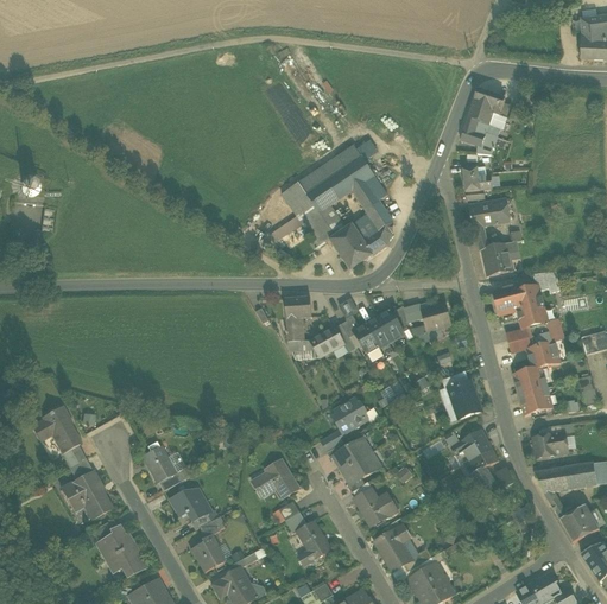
[(606,13),(580,18),(581,32),(581,37),(606,38),(606,13)]
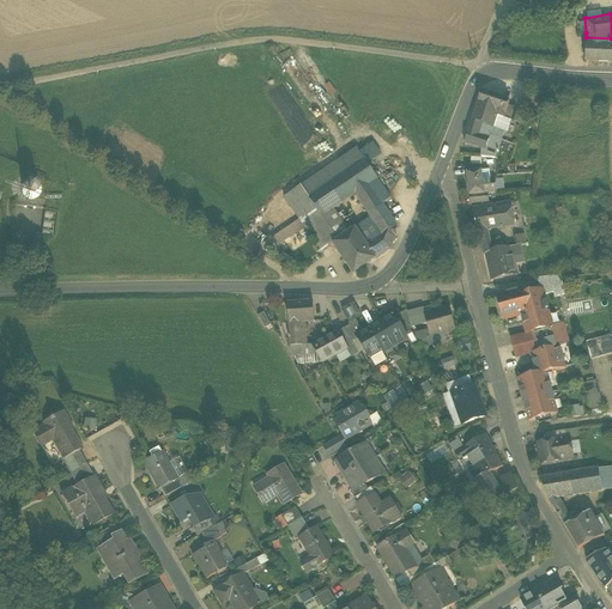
[(611,59),(611,38),(586,37),(585,59),(611,59)]
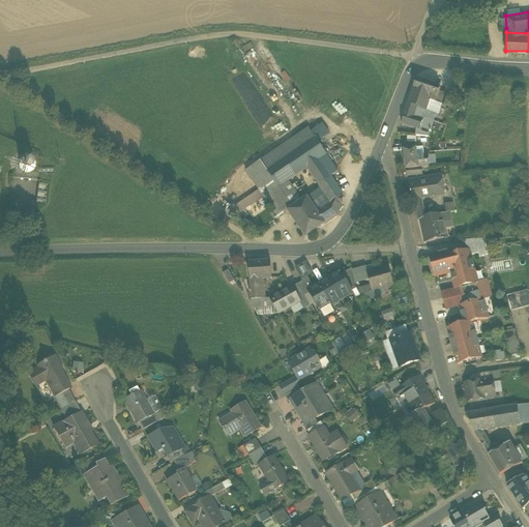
[(448,86),(462,90),(465,80),(452,76),(448,86)]
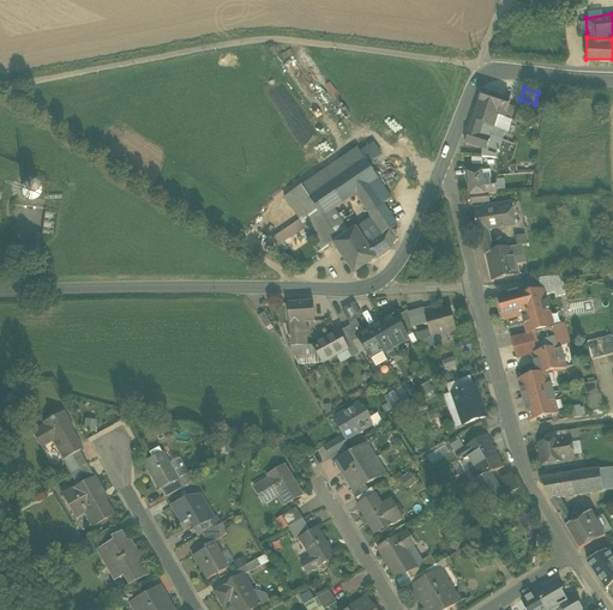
[(490,133),(493,125),(497,114),(504,115),(509,100),(481,90),(464,140),(481,146),(481,145),(486,146),(490,133)]
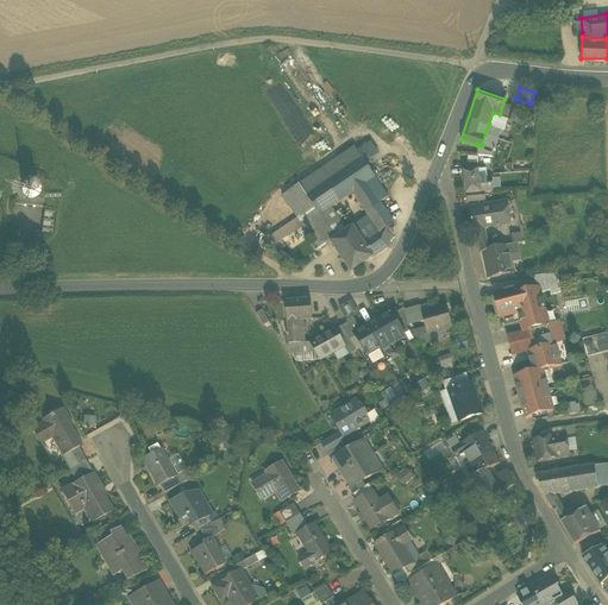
[(343,128),(353,123),(338,98),(328,104),(343,128)]
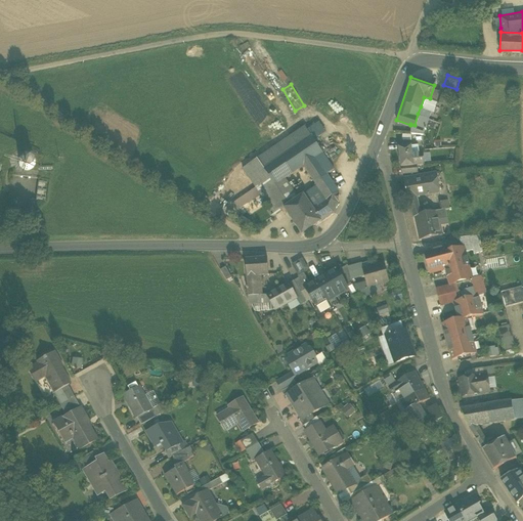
[(436,100),(430,98),(424,97),(421,106),(430,111),(432,111),(436,100)]
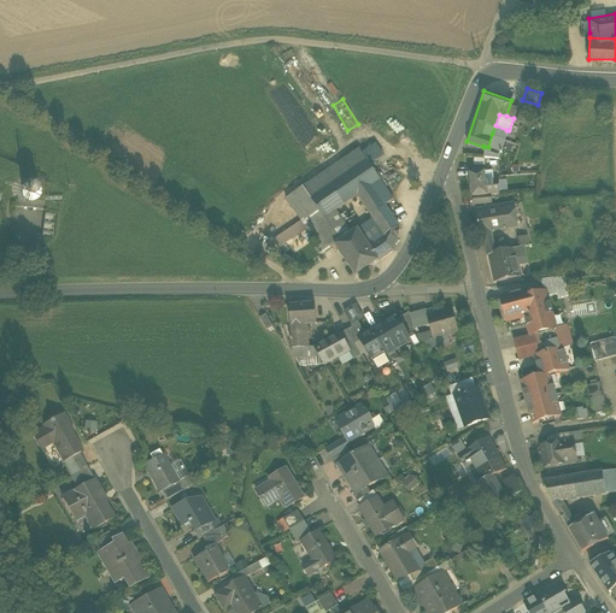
[(492,134),(504,137),(506,130),(496,125),(492,134)]
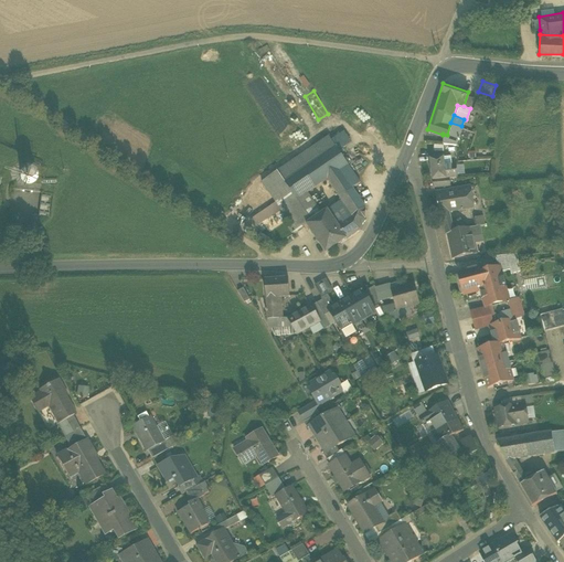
[(455,142),(456,142),(461,126),(450,123),(447,135),(443,134),(443,135),(442,141),(443,141),(455,142)]
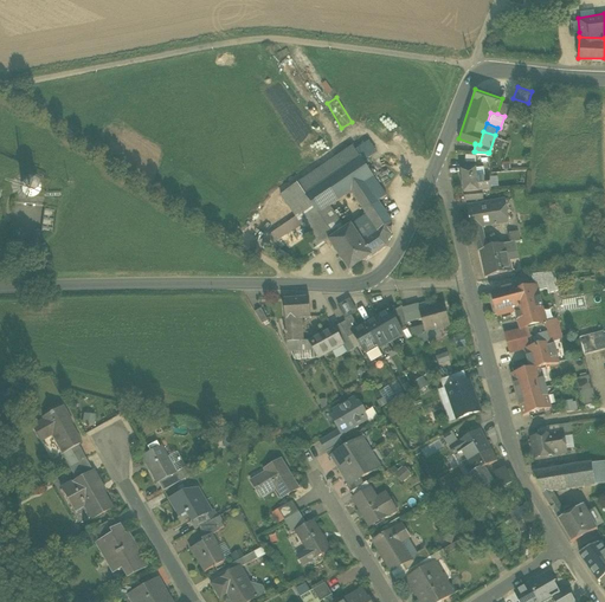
[(352,143),(336,154),(343,167),(360,155),(352,143)]
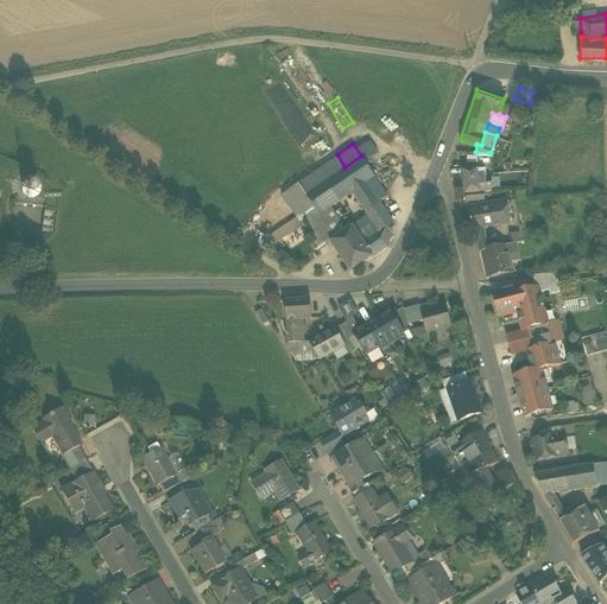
[(297,182),(305,194),(345,167),(337,154),(297,182)]
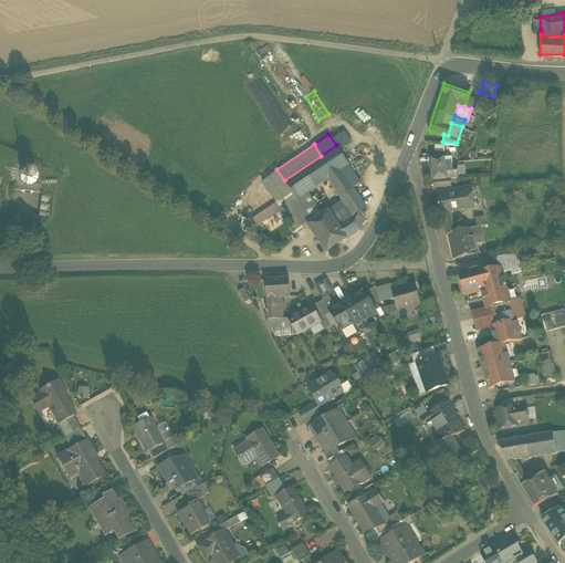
[(309,190),(327,177),(348,163),(336,145),(321,156),(284,180),(296,198),(309,190)]
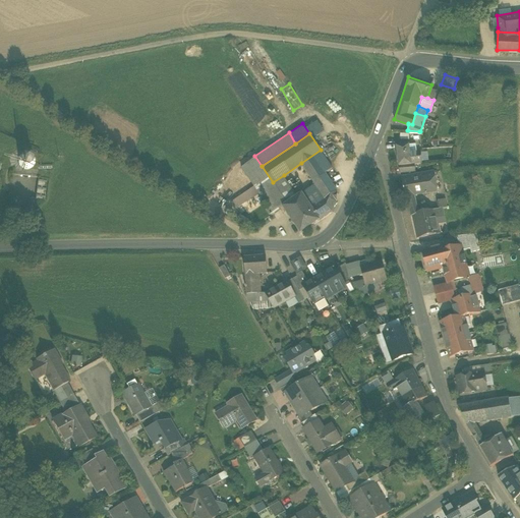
[(398,163),(410,162),(409,151),(408,142),(396,145),(398,163)]
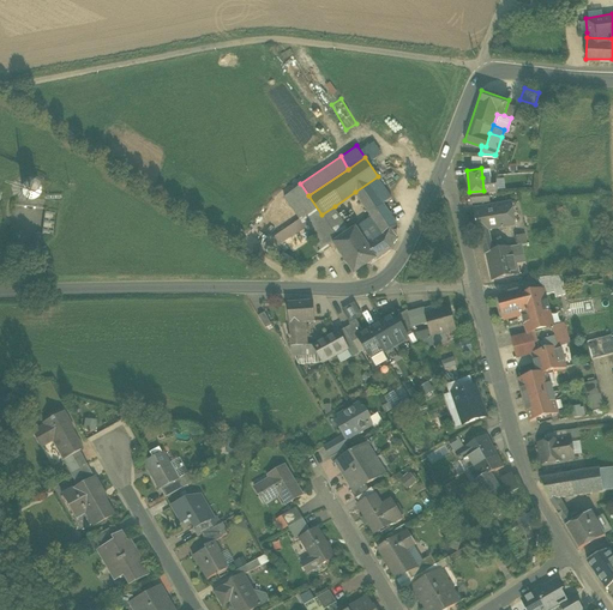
[(391,195),(378,176),(355,192),(372,217),(372,218),(396,224),(382,201),(391,195)]
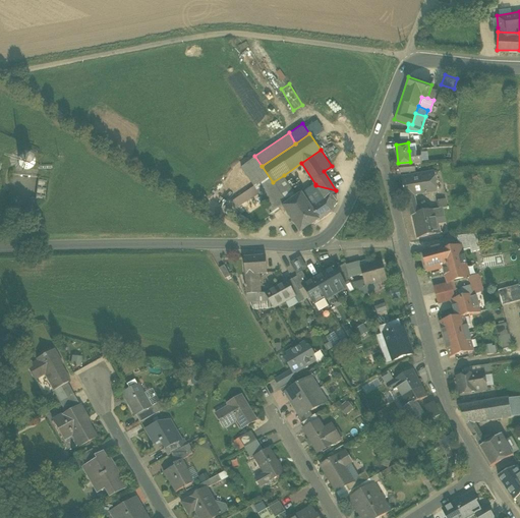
[(420,150),(416,150),(409,151),(410,162),(413,162),(420,161),(420,150)]
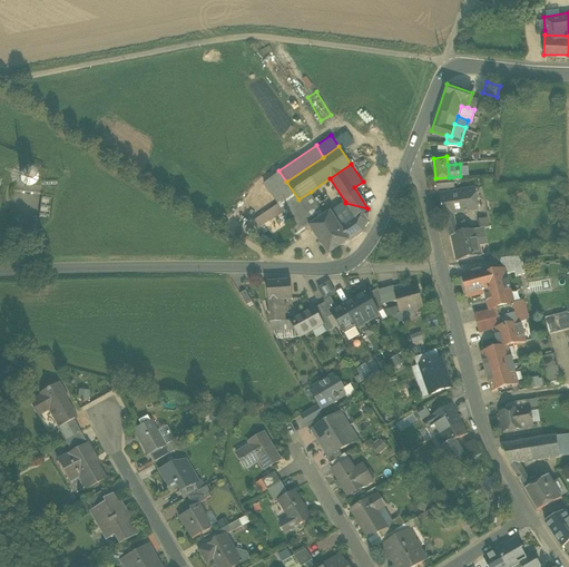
[(19,172),(18,175),(19,178),(21,181),(23,182),(26,183),(29,184),(31,183),(33,182),(36,179),(37,176),(37,173),(37,170),(35,168),(32,166),(30,165),(27,165),(25,166),(21,167),(20,169),(19,172)]
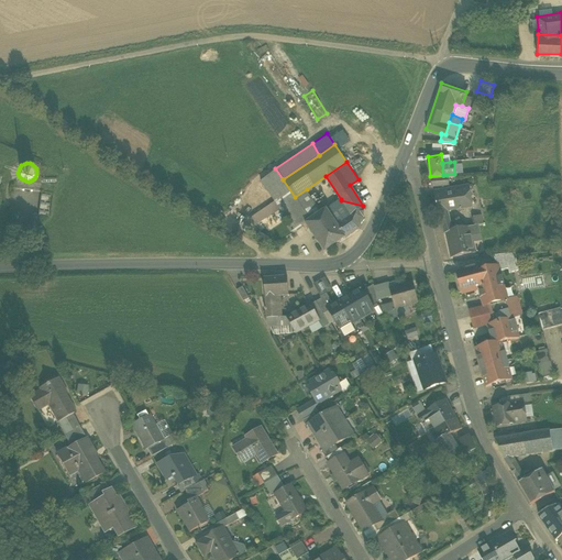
[(309,218),(295,197),(283,179),(275,168),(260,179),(274,199),(295,229),(305,222),(305,221),(309,218)]
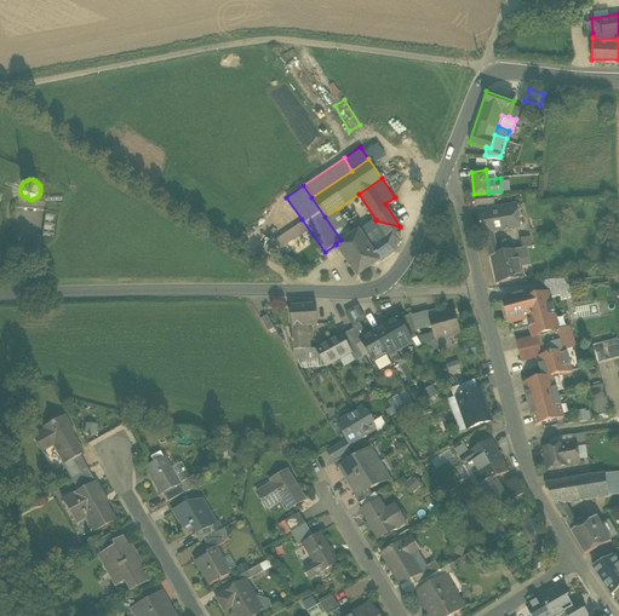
[(474,194),(475,203),(477,202),(493,201),(492,193),(488,193),(474,194)]
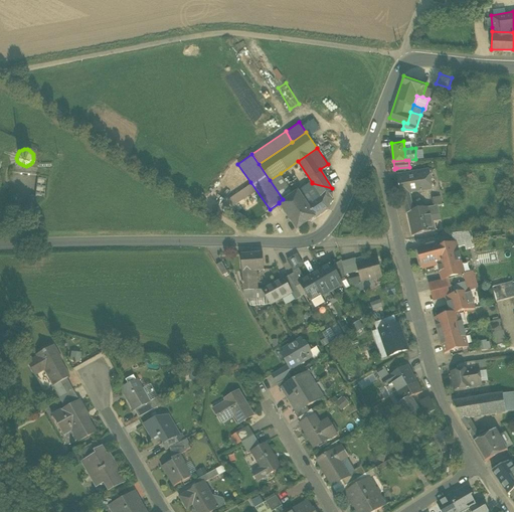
[(37,169),(37,167),(12,165),(11,171),(36,173),(37,169)]
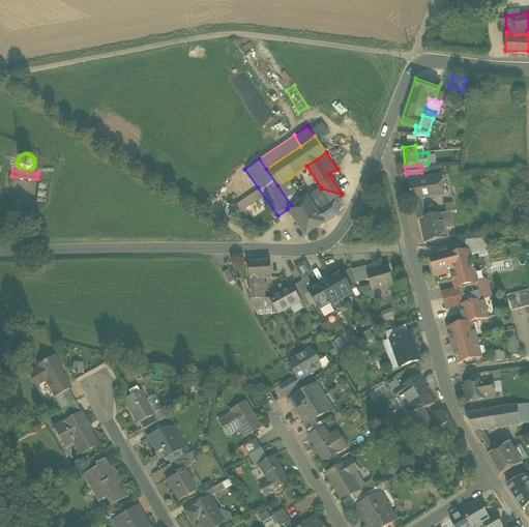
[(408,178),(412,198),(420,196),(444,193),(441,174),(408,178)]
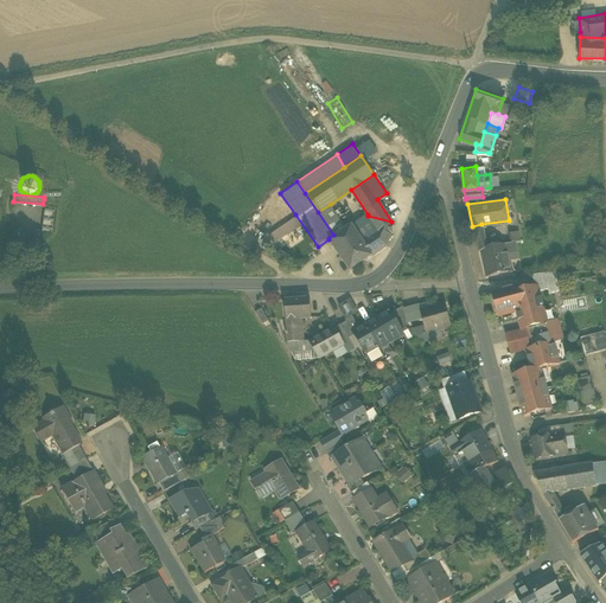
[(333,235),(346,226),(331,204),(318,212),(333,235)]
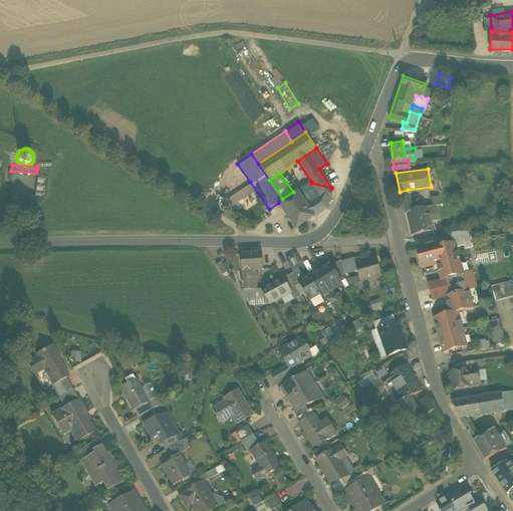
[(44,177),(36,176),(34,194),(42,195),(44,177)]
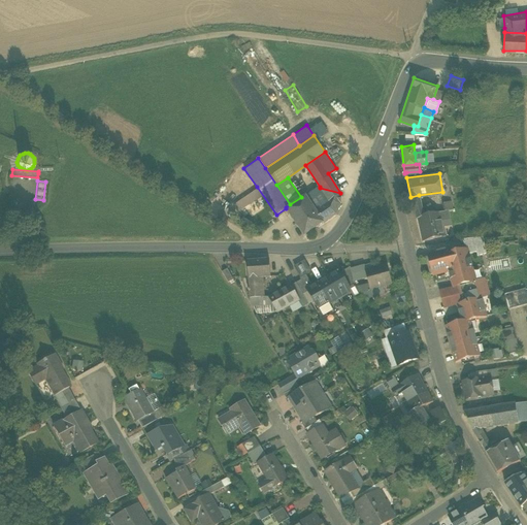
[(320,187),(306,196),(316,210),(331,199),(339,203),(340,193),(320,188),(320,187)]
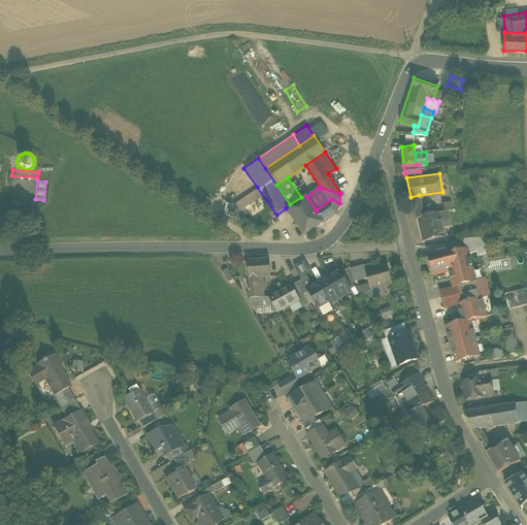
[(304,234),(323,221),(316,210),(306,196),(305,194),(301,197),(290,204),(286,207),(286,208),(304,234)]
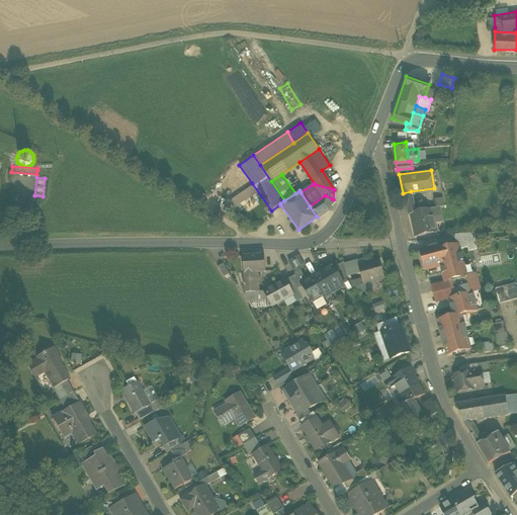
[(403,193),(405,201),(413,199),(411,191),(403,193)]
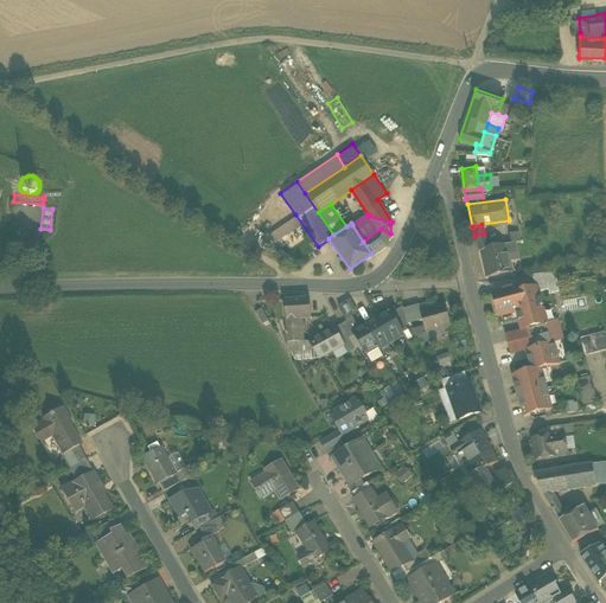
[(381,229),(363,242),(371,254),(386,244),(390,233),(381,229)]
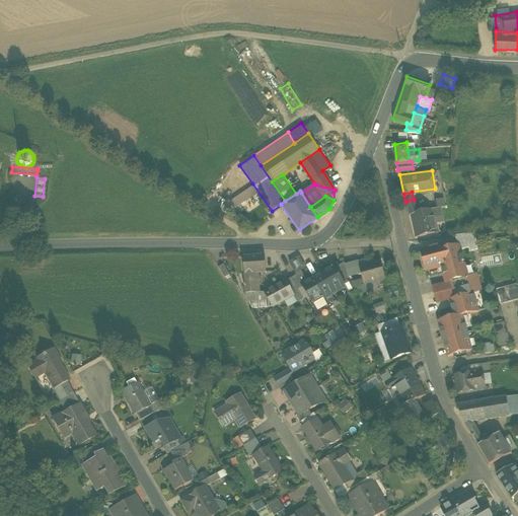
[(415,207),(414,200),(405,202),(408,209),(415,207)]
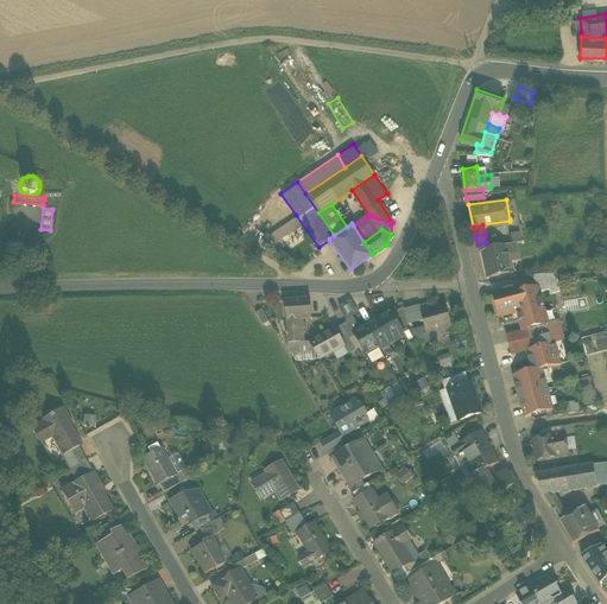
[(516,240),(506,242),(510,259),(520,256),(516,240)]
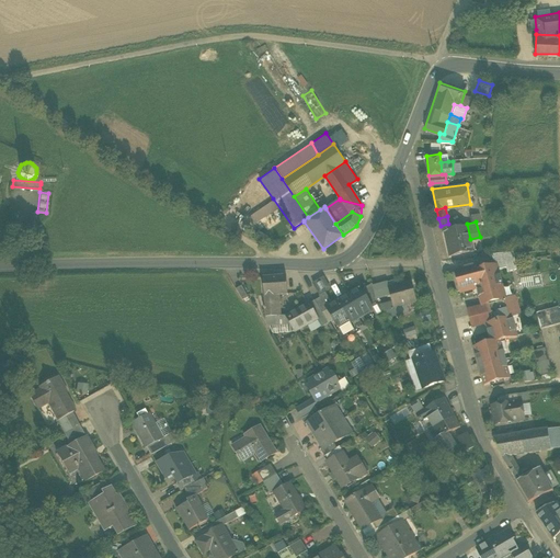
[(443,230),(448,254),(472,248),(470,239),(467,224),(449,228),(441,229),(442,230),(443,230)]
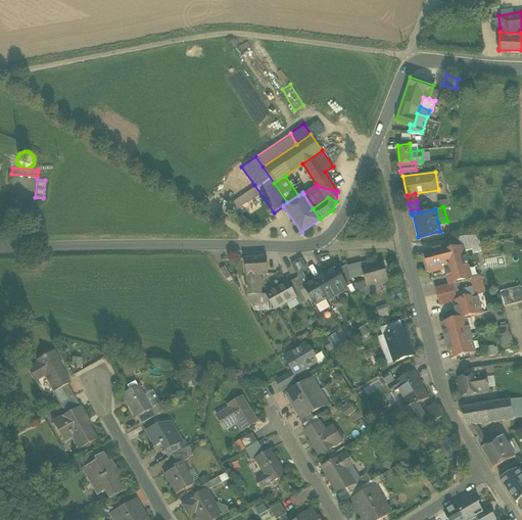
[(471,247),(472,251),(480,249),(478,240),(478,235),(477,235),(477,234),(458,236),(460,245),(461,245),(462,249),(471,247)]
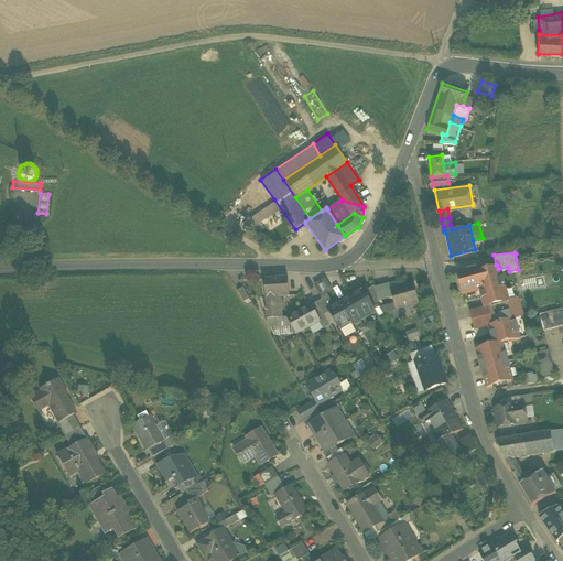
[(479,287),(484,304),(489,303),(506,298),(498,269),(497,265),(496,265),(478,270),(477,266),(457,271),(463,291),(479,287)]
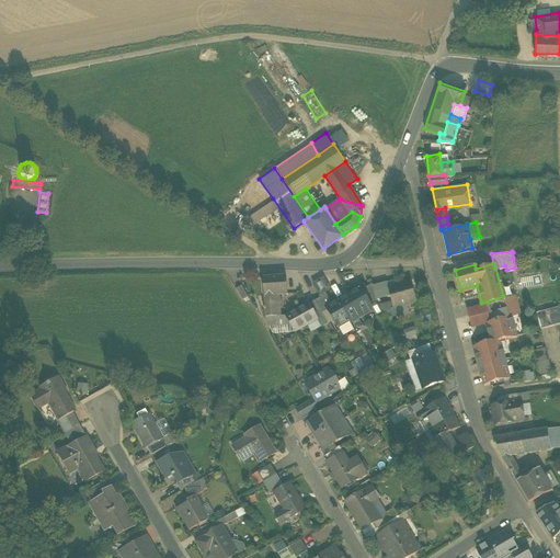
[(262,275),(263,294),(277,293),(287,293),(285,274),(262,275)]
